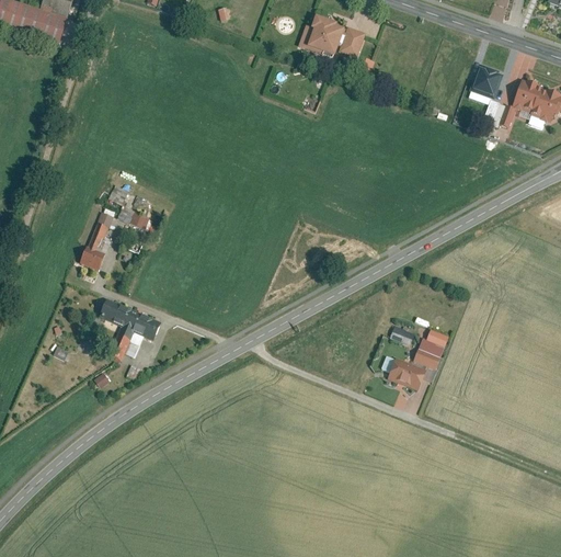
[(61,41),(68,19),(14,0),(7,0),(0,20),(61,41)]
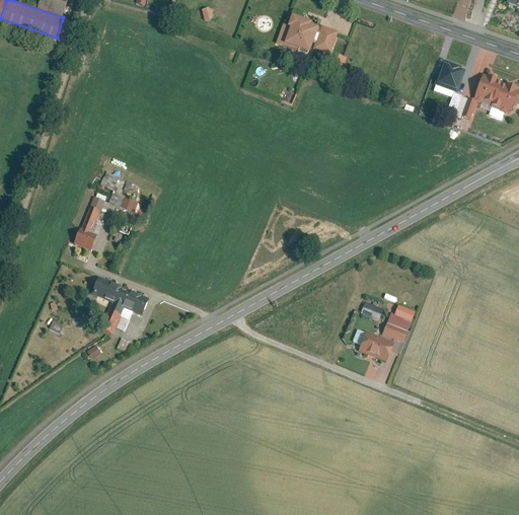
[(36,0),(36,1),(62,10),(66,0),(36,0)]
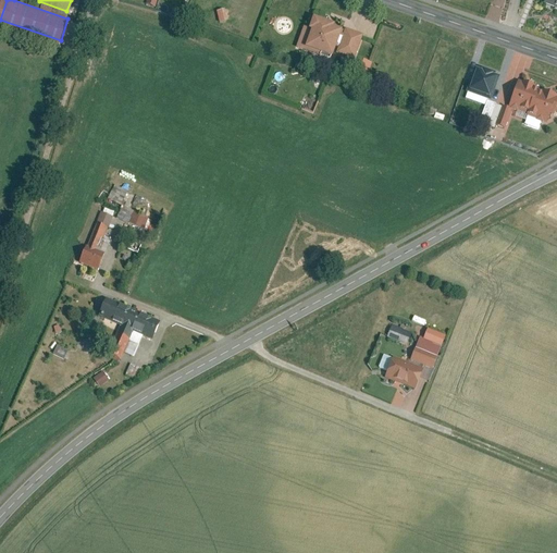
[(218,17),(225,16),(223,5),(215,7),(218,17)]
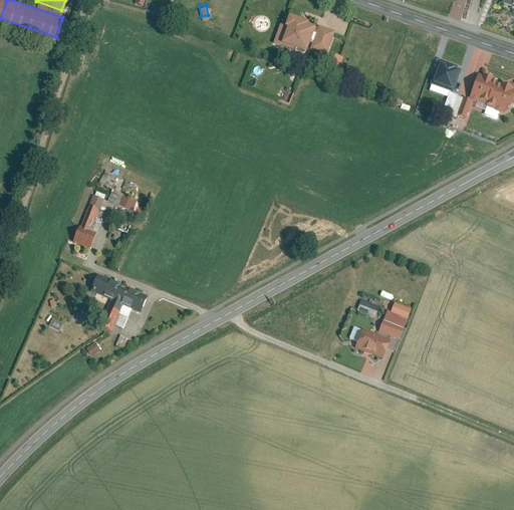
[(332,31),(286,13),(275,44),(321,62),(332,31)]
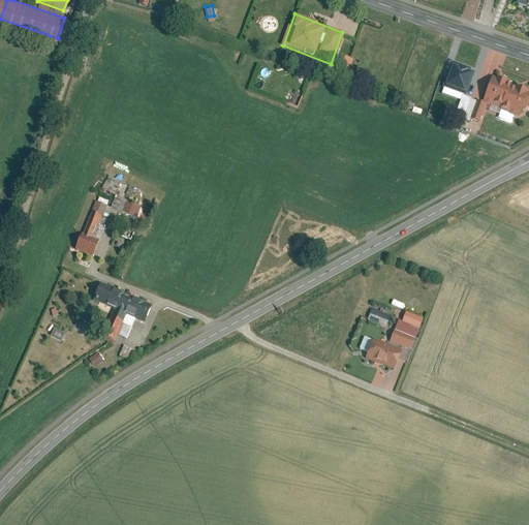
[(337,70),(346,73),(352,56),(343,53),(337,70)]
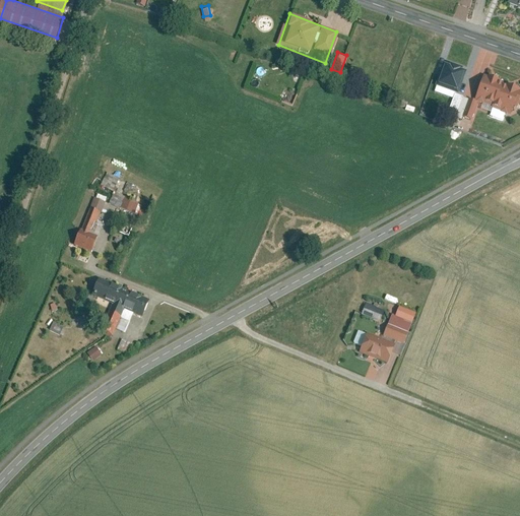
[(466,67),(445,60),(437,85),(458,92),(466,67)]
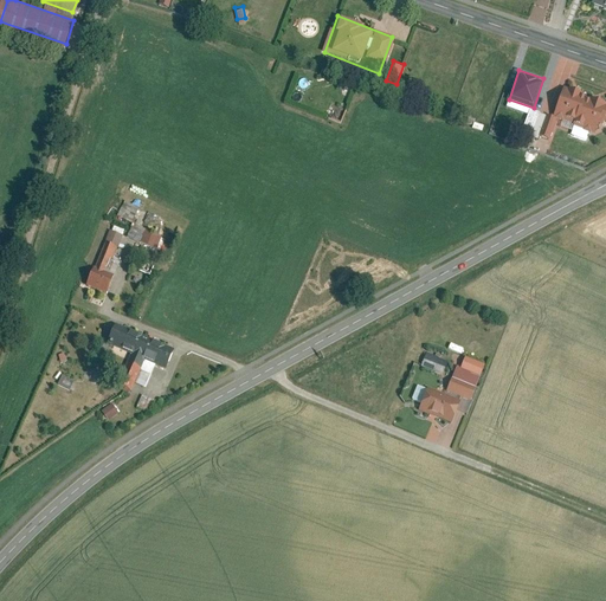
[(566,84),(555,114),(541,109),(534,131),(535,134),(536,135),(540,136),(541,133),(552,136),(558,120),(574,125),(572,130),(581,134),(584,127),(597,131),(603,114),(605,115),(605,101),(592,96),(591,98),(586,96),(586,94),(581,91),(582,89),(566,84)]
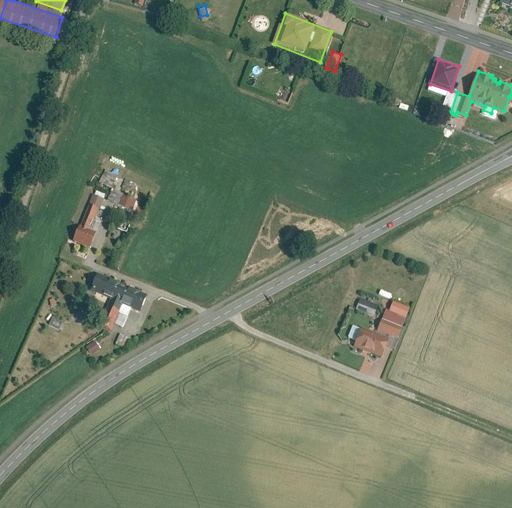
[(470,79),(463,76),(458,89),(465,92),(470,79)]
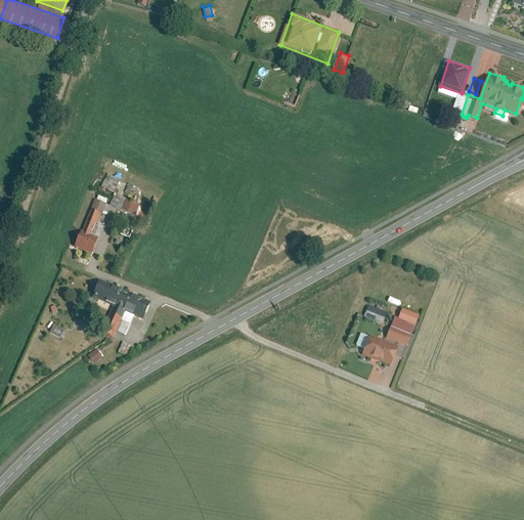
[(115,186),(120,176),(106,170),(101,181),(115,186)]
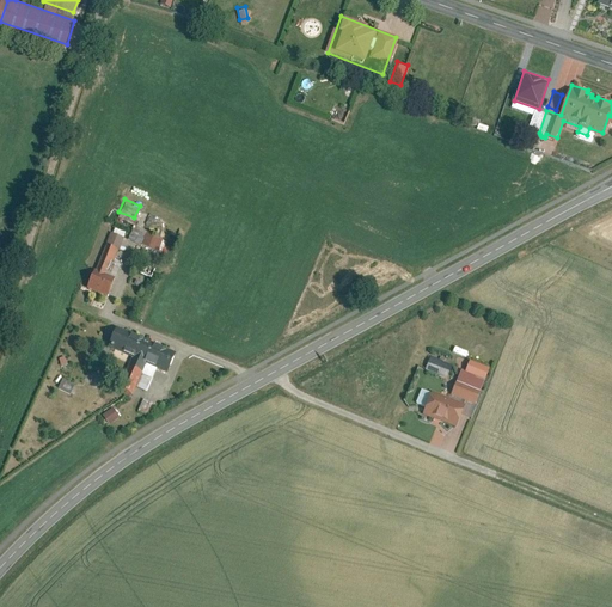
[(128,235),(140,239),(145,227),(133,222),(128,235)]
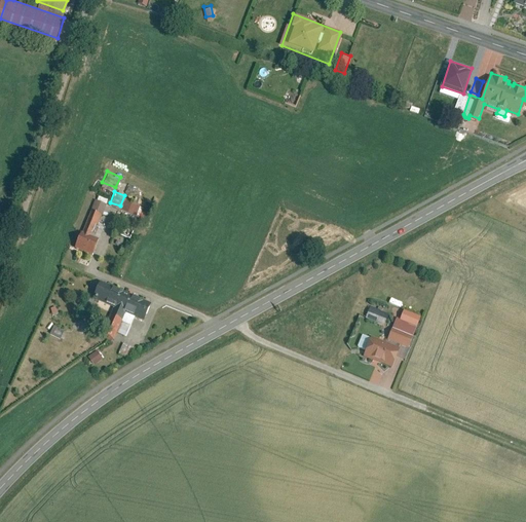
[(120,208),(125,210),(130,198),(125,196),(120,208)]
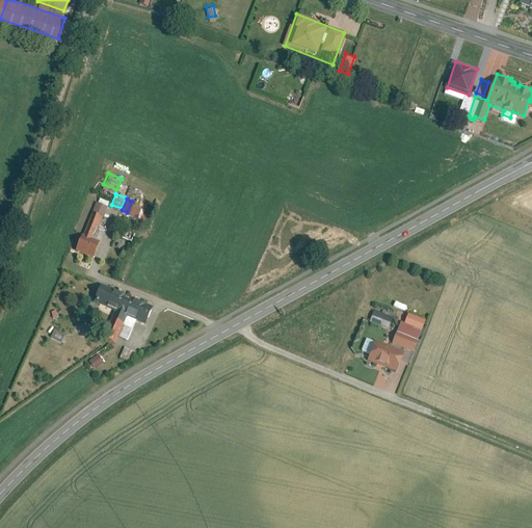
[(103,214),(90,209),(75,247),(91,255),(98,239),(94,237),(103,214)]
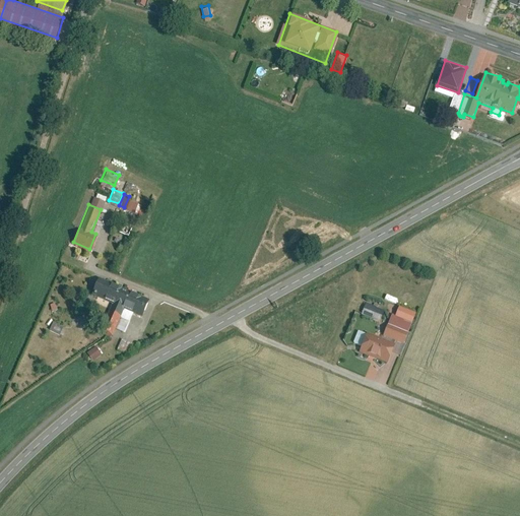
[(148,299),(100,276),(92,292),(112,301),(99,329),(112,335),(125,307),(141,314),(148,299)]
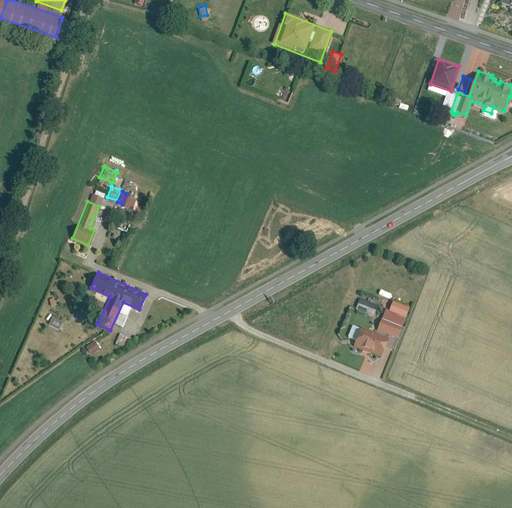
[(377,305),(361,298),(357,308),(373,314),(377,305)]
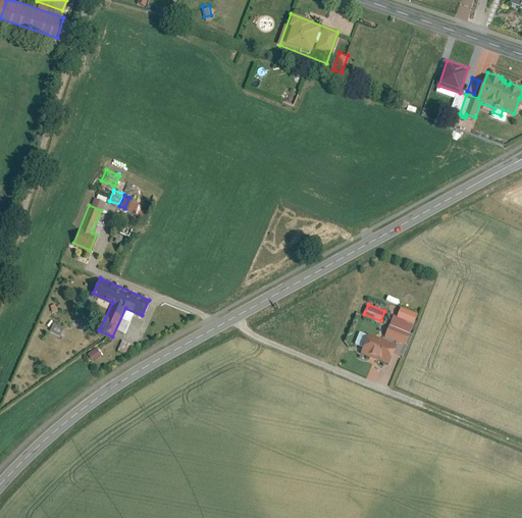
[(413,322),(394,314),(384,335),(405,344),(413,322)]
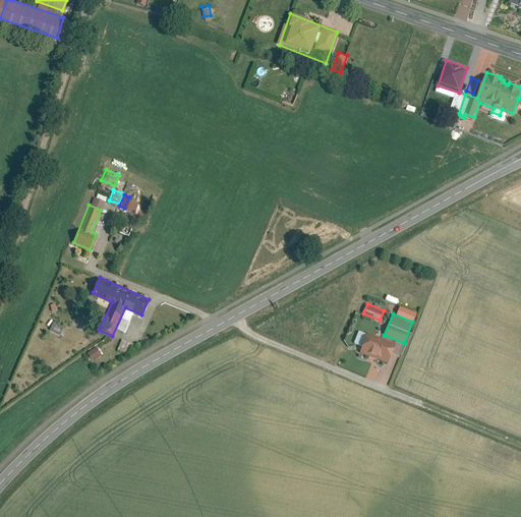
[(396,347),(369,335),(361,352),(389,364),(396,347)]
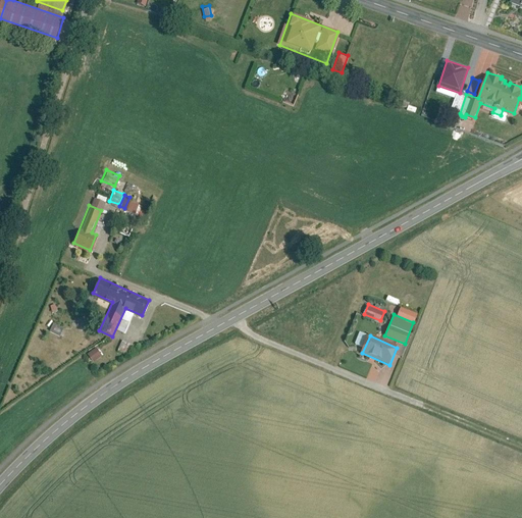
[(128,352),(133,341),(121,337),(117,348),(128,352)]
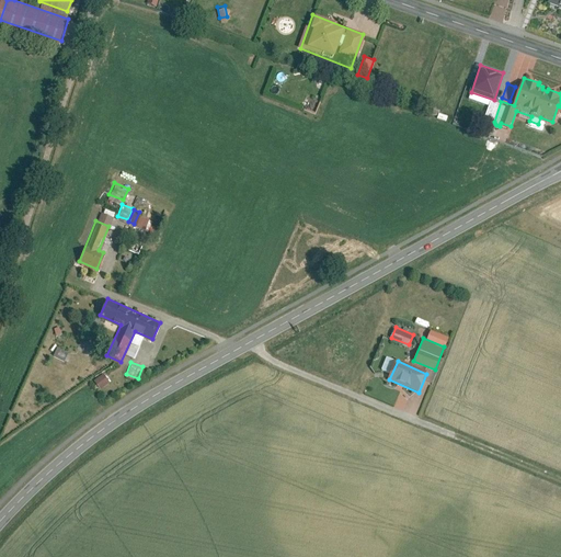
[(103,370),(93,376),(100,386),(110,379),(103,370)]
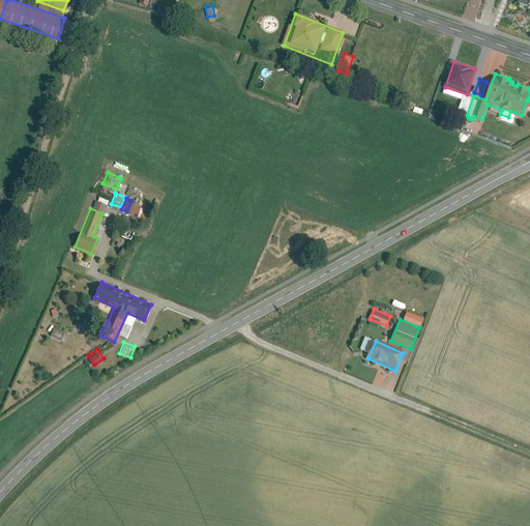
All buildings are outlined.
